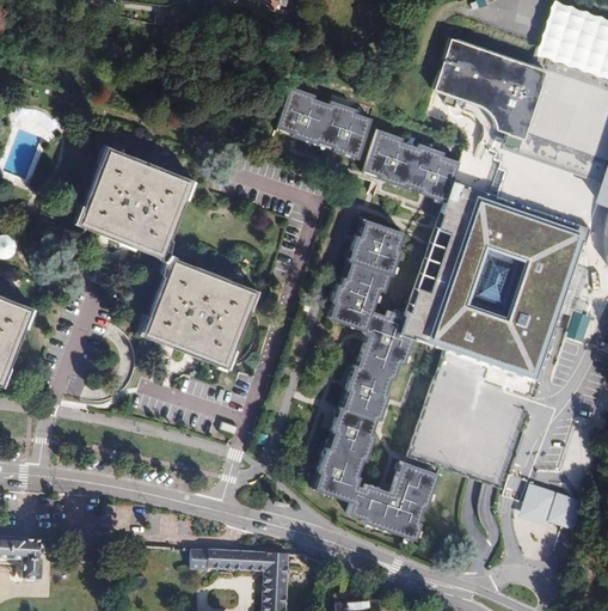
[(607,14),(562,0),(552,0),(535,52),(607,75),(607,14)]
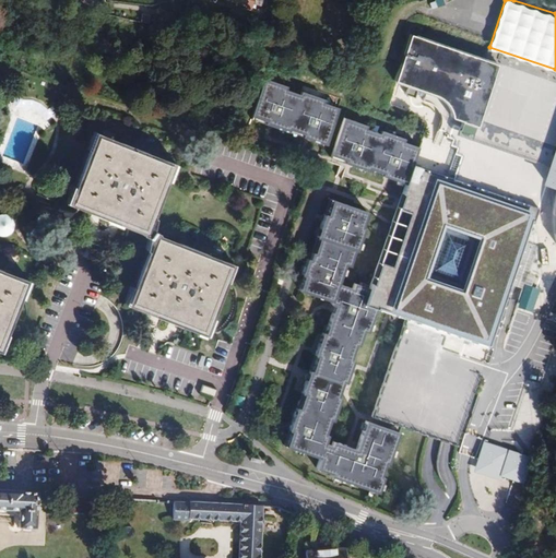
[(435,133),(446,138),(448,132),(457,135),(459,128),(554,158),(555,154),(555,107),(493,84),(500,63),(413,33),(397,81),(410,85),(409,92),(413,94),(418,95),(420,90),(426,92),(423,99),(425,102),(433,105),(440,116),(435,133)]
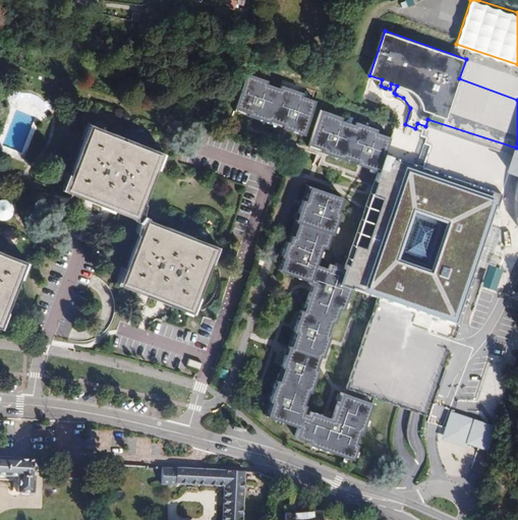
[(236,108),(247,112),(248,107),(256,110),(254,117),(269,122),(271,119),(282,124),(284,118),(291,121),(288,128),(302,133),(314,101),(299,96),(300,93),(281,88),(280,90),(266,84),(267,81),(248,76),(236,108)]
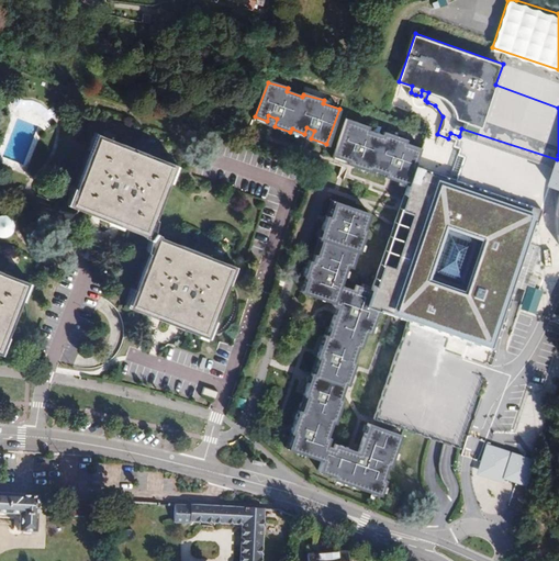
[(268,115),(267,121),(267,123),(275,126),(277,119),(268,115)]
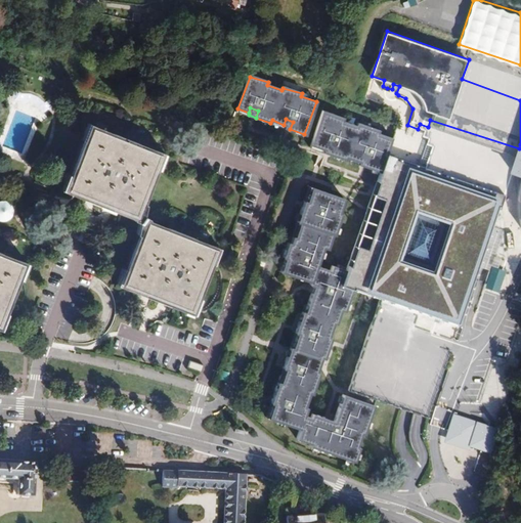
[(387,154),(392,137),(375,132),(376,129),(355,123),(354,126),(340,121),(341,119),(322,113),(309,146),(323,150),(326,145),(333,147),(330,156),(344,160),(345,158),(358,162),(360,157),(367,160),(365,167),(382,172),(387,154)]
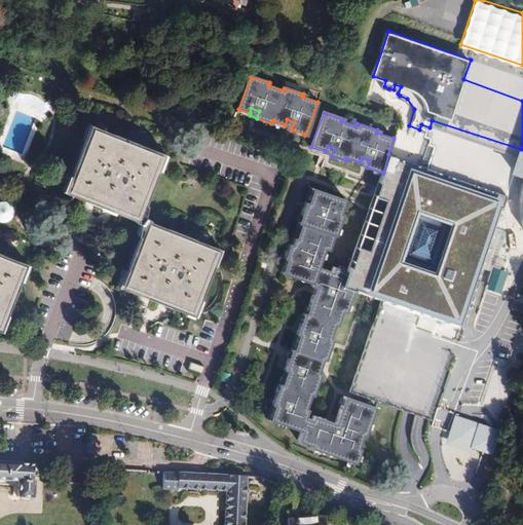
[(285,127),(291,129),(294,122),(287,119),(285,125),(285,127)]
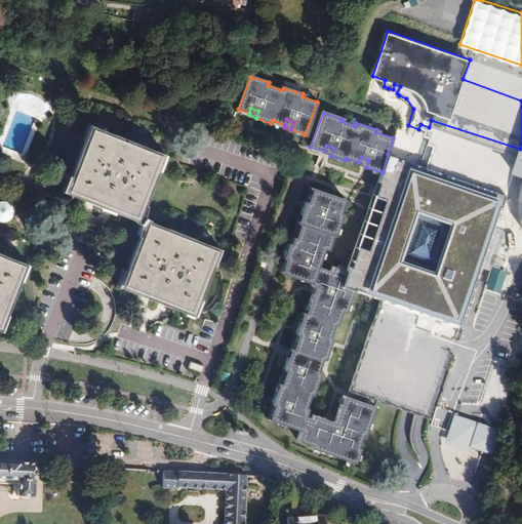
[(425,147),(433,150),(428,166),(408,160),(407,164),(431,172),(433,164),(434,163),(441,144),(436,142),(440,131),(517,157),(520,149),(431,120),(429,127),(420,124),(418,129),(423,130),(420,136),(428,138),(425,147)]
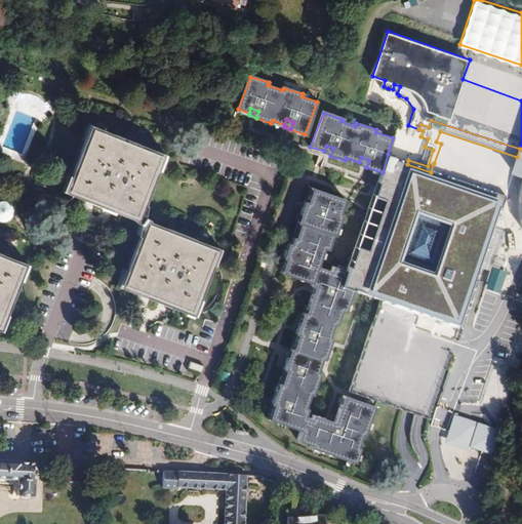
[(161,154),(95,127),(71,188),(137,216),(161,154)]
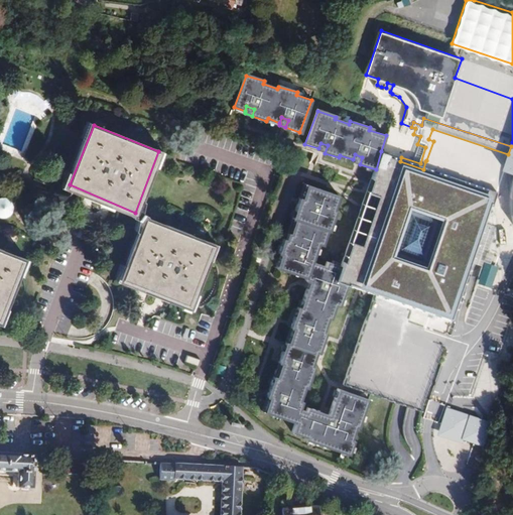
[(377,292),(349,384),(400,401),(410,405),(424,409),(427,398),(506,161),(508,154),(432,129),(428,139),(433,141),(426,160),(425,161),(423,169),(400,161),(401,157),(381,151),(376,169),(345,267),(341,280),(351,284),(377,292)]
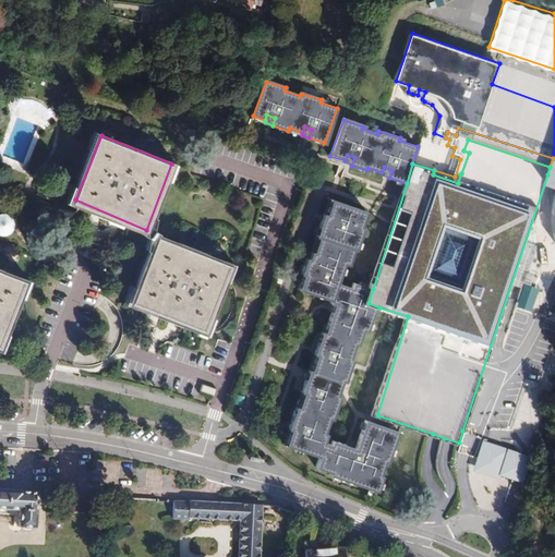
[(347,155),(345,160),(344,164),(351,166),(354,157),(347,155)]
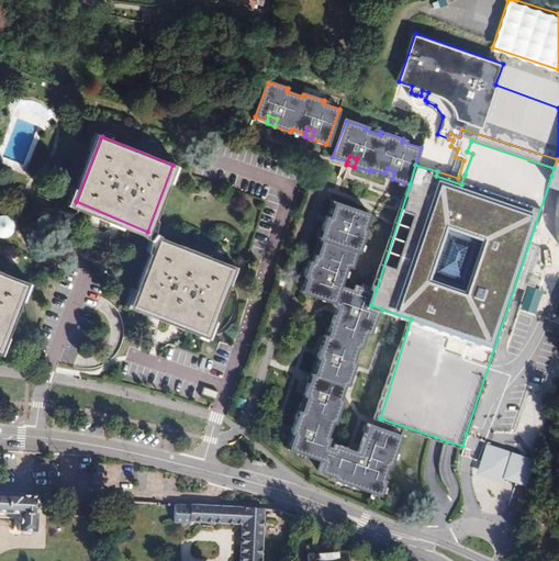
[(383,177),(392,179),(394,171),(387,168),(384,174),(383,177)]
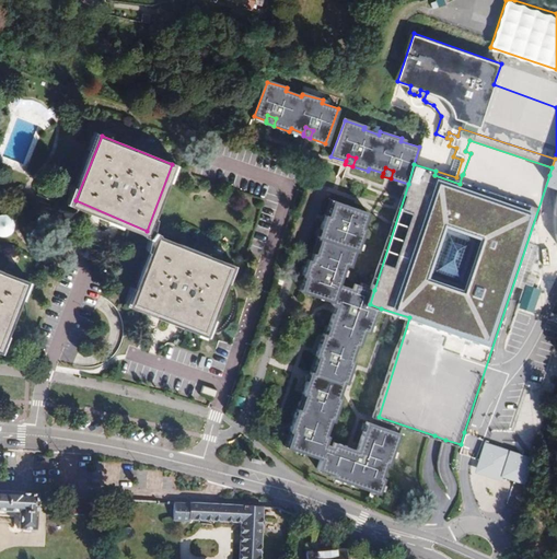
[(370,304),(374,290),(356,284),(354,289),(341,284),(349,266),(352,267),(358,252),(360,253),(368,231),(363,230),(369,213),(334,201),(329,218),(334,219),(331,225),(323,223),(317,239),(322,241),(317,256),(316,264),(310,261),(308,260),(303,275),(305,276),(301,291),(333,302),(333,305),(339,307),(346,310),(344,318),(336,315),(329,337),(325,335),(321,350),(332,353),(328,362),(321,360),(316,375),(350,387),(359,362),(357,361),(361,348),(363,348),(369,334),(372,335),(381,309),(370,304)]
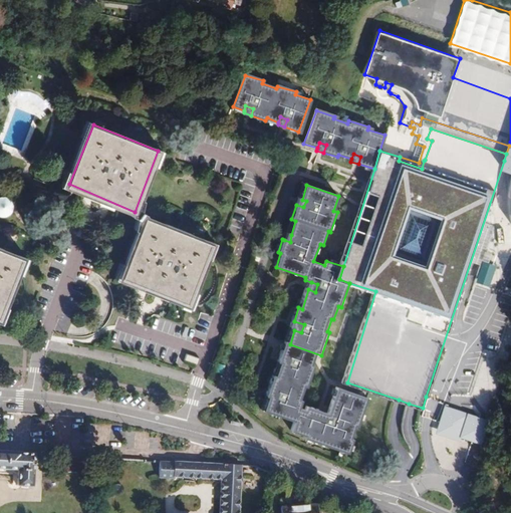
[(0,215),(16,212),(11,196),(0,198),(0,215)]
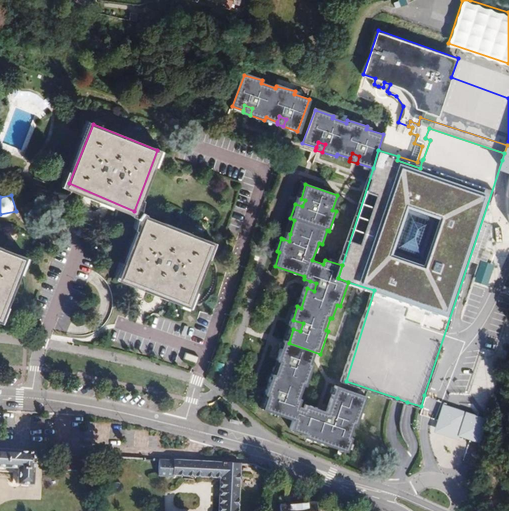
[(305,200),(301,199),(297,198),(295,204),(302,206),(305,200)]
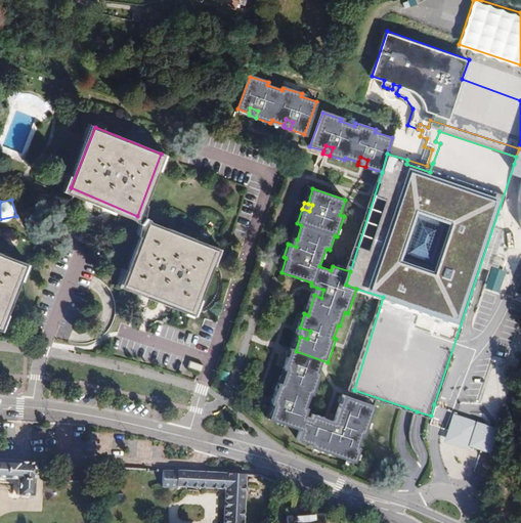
[(219,248),(150,221),(125,282),(194,309),(219,248)]
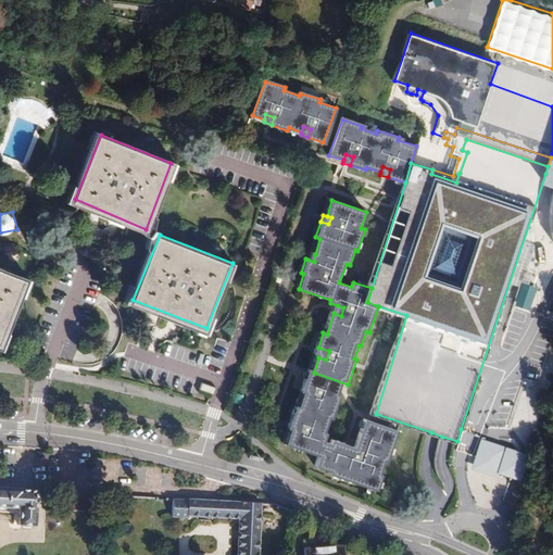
[(26,279),(0,267),(0,343),(0,344),(26,279)]
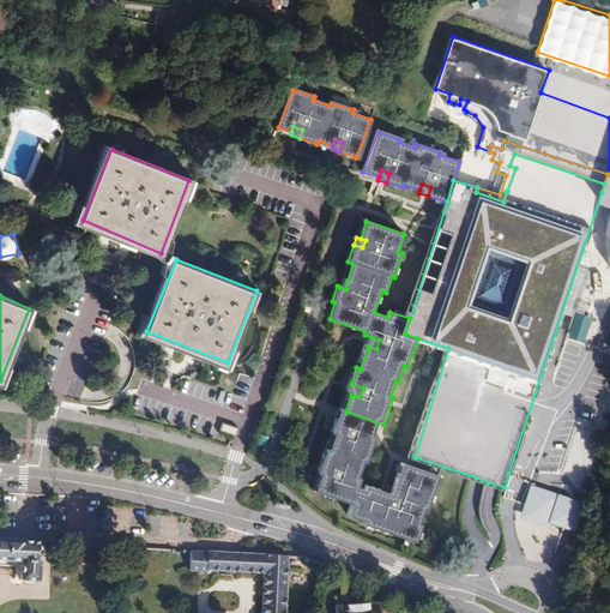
[(379,340),(372,337),(368,346),(376,349),(379,340)]
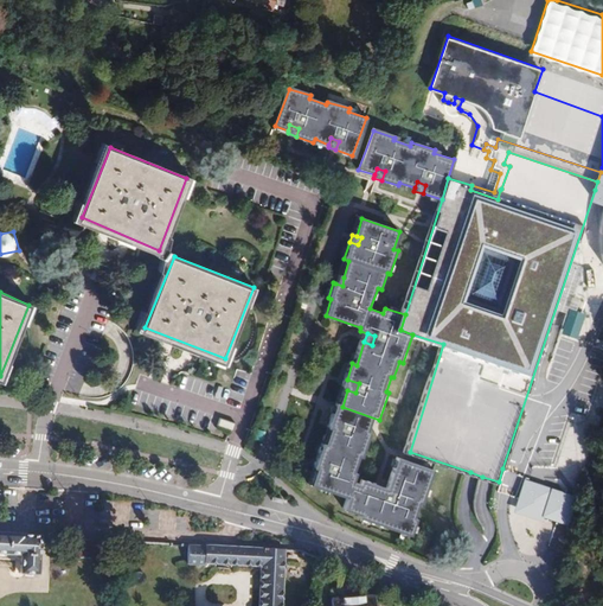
[(359,383),(347,380),(344,390),(347,390),(355,393),(359,383)]
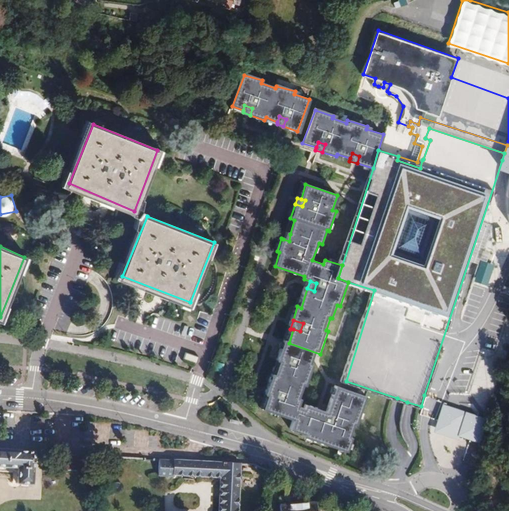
[(316,366),(320,354),(289,343),(285,342),(283,351),(296,355),(295,360),(301,361),(302,357),(314,361),(313,365),(316,366)]
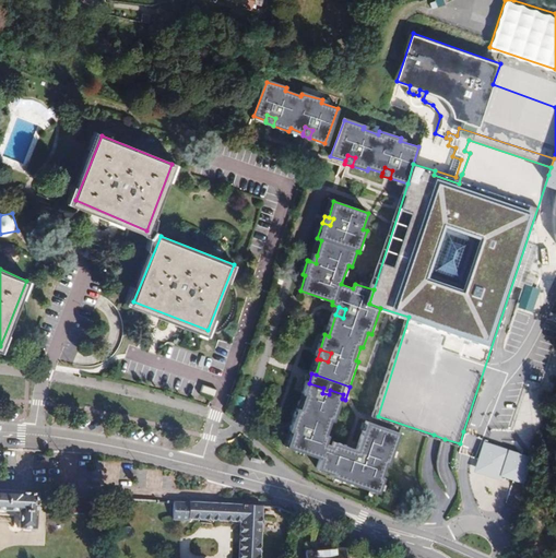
[(222,389),(209,383),(205,390),(219,396),(222,389)]
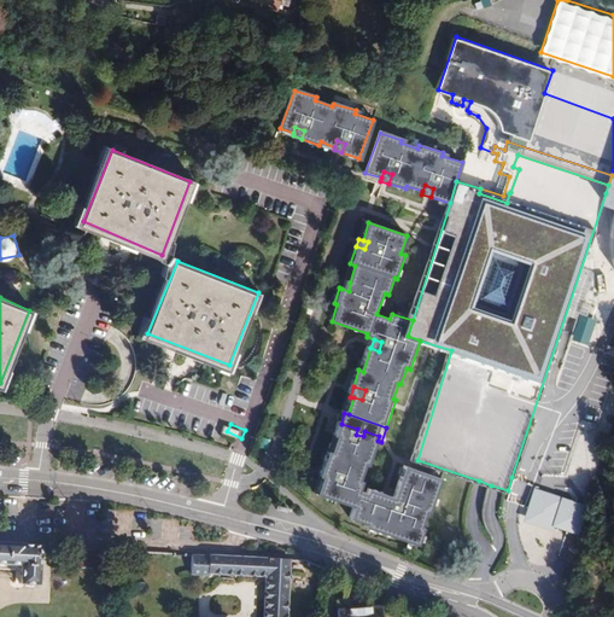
[(337,475),(334,483),(327,481),(321,498),(357,510),(355,523),(369,528),(369,530),(425,548),(431,529),(426,529),(428,522),(432,513),(436,513),(445,478),(409,466),(399,499),(397,507),(389,505),(391,496),(372,490),(370,493),(363,490),(367,484),(364,483),(372,467),(373,469),(381,442),(378,441),(379,436),(364,431),(363,436),(356,435),(357,429),(341,424),(339,430),(349,434),(348,440),(341,438),(335,455),(332,453),(326,471),(337,475)]
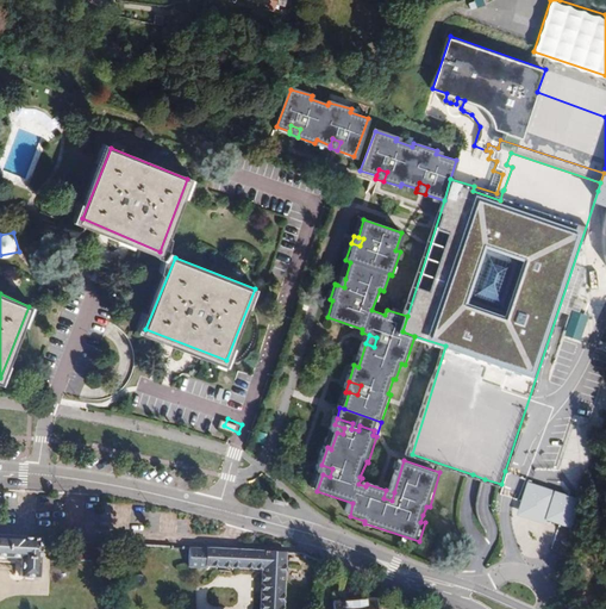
[(344,428),(335,424),(332,432),(337,433),(343,434),(344,428)]
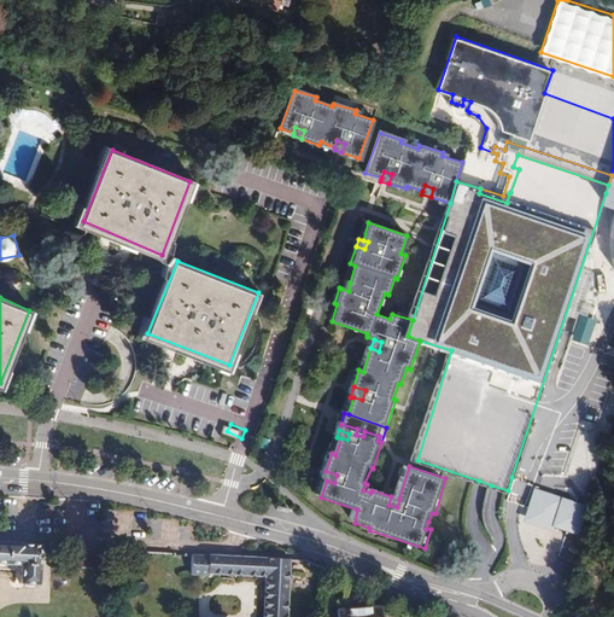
[(326,471),(323,479),(327,481),(334,483),(337,475),(326,471)]
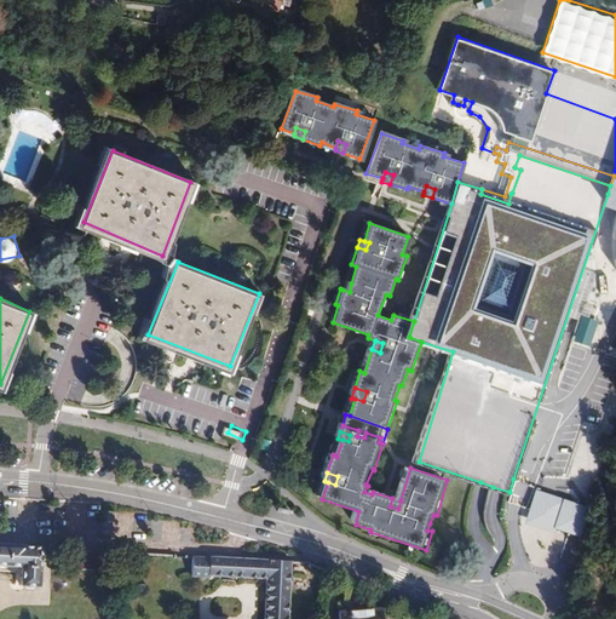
[(401,500),(392,498),(390,506),(398,509),(401,500)]
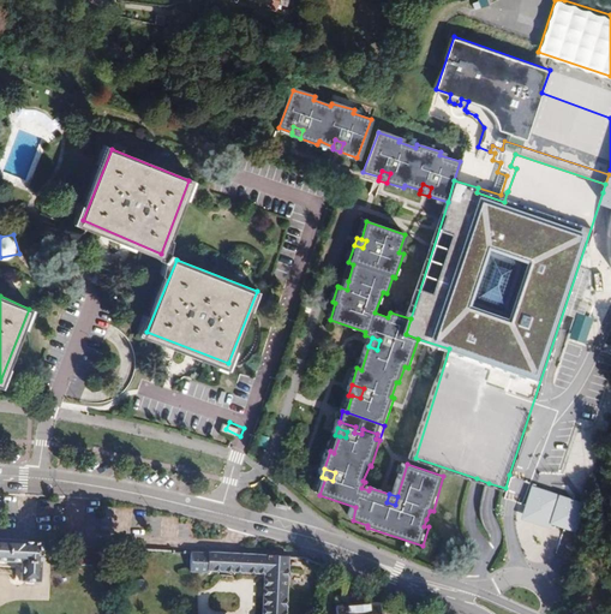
[(567,499),(564,507),(563,511),(568,518),(575,502),(567,499)]
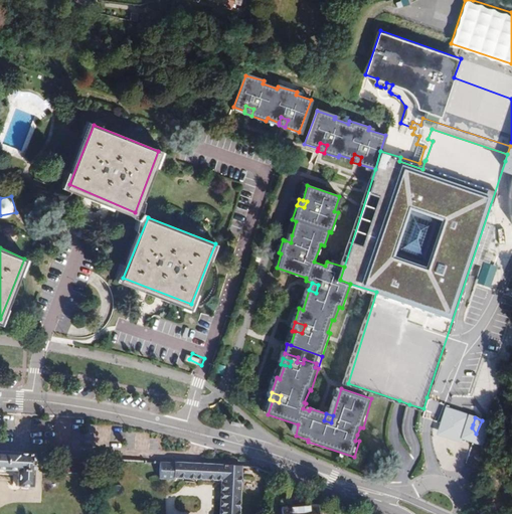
[(0,471),(21,473),(21,489),(35,490),(37,456),(25,455),(24,454),(0,452),(0,471)]
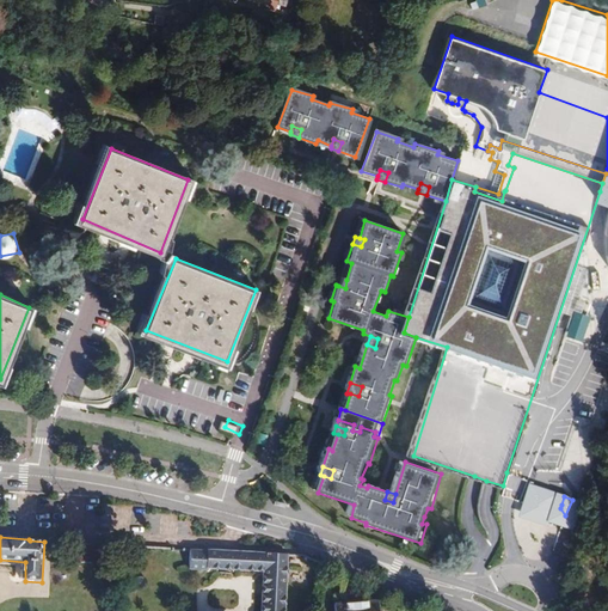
[(287,610),(292,555),(196,550),(195,570),(214,572),(214,569),(268,573),(265,610),(287,610)]
